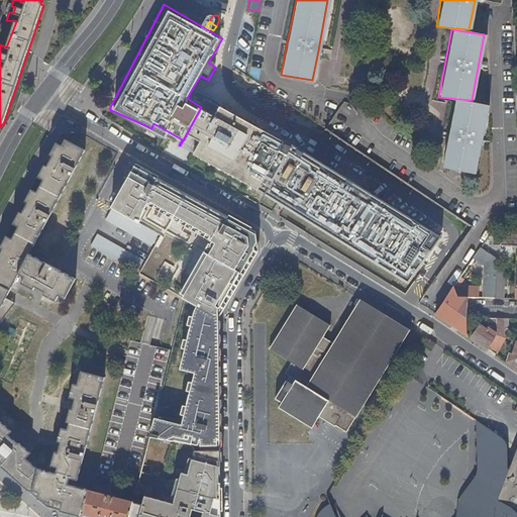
[(206,98),(208,94),(194,86),(187,98),(201,107),(206,98)]
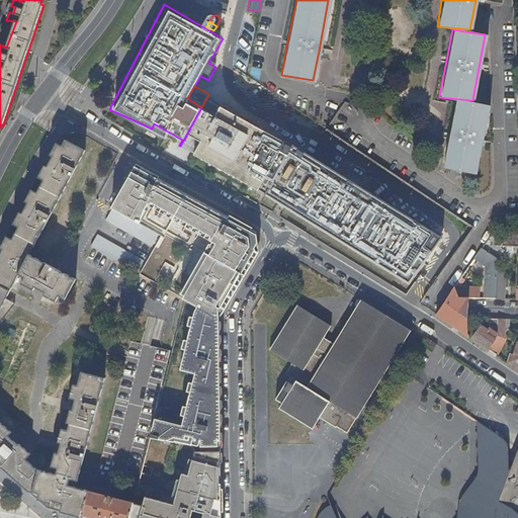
[(224,102),(208,94),(206,98),(222,106),(224,102)]
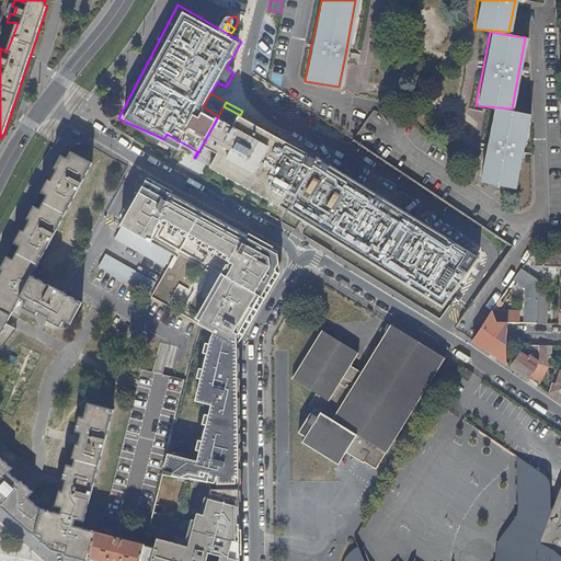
[(285,197),(307,208),(327,180),(302,165),(309,153),(240,115),(224,106),(218,116),(195,158),(281,206),(285,197)]
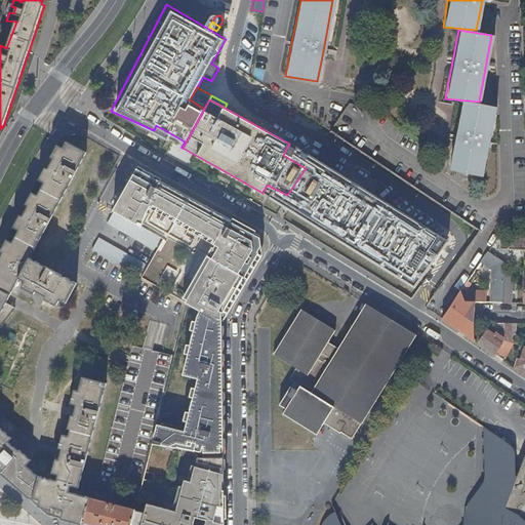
[(478,105),(459,101),(453,136),(446,171),(481,177),(487,145),(494,108),(478,105)]
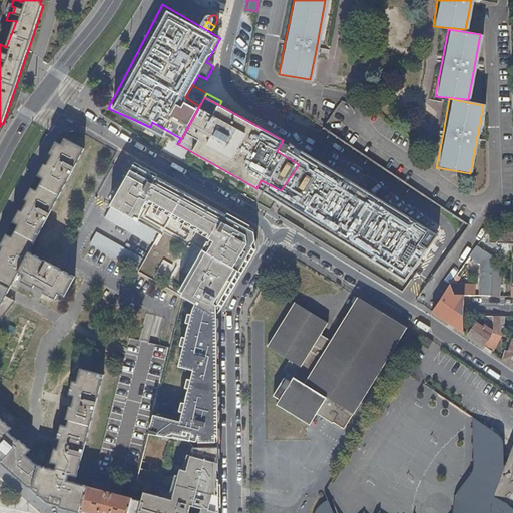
[(163,134),(177,143),(180,138),(166,130),(163,134)]
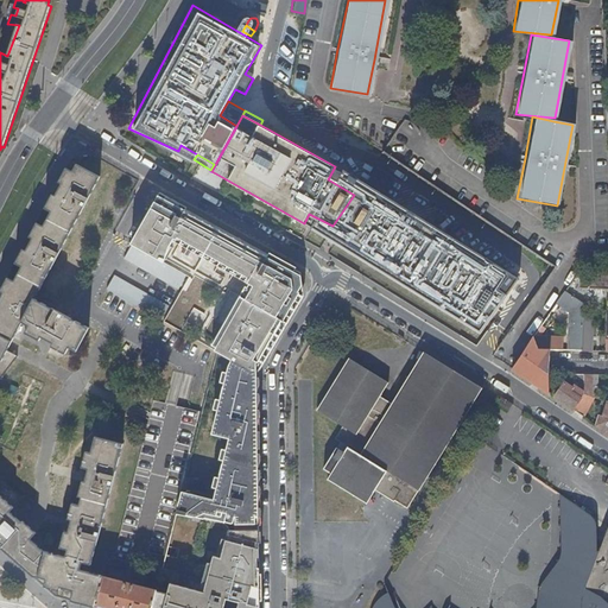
[(0,540),(4,545),(2,548),(39,581),(56,596),(75,601),(95,606),(103,576),(81,570),(78,562),(88,564),(122,444),(95,437),(90,454),(87,453),(82,468),(87,469),(82,482),(78,498),(75,505),(71,504),(67,519),(63,532),(58,548),(63,549),(61,556),(40,550),(40,551),(29,540),(36,532),(24,521),(31,512),(32,506),(0,476),(0,379),(18,356),(8,347),(11,343),(16,334),(23,322),(30,325),(26,333),(40,340),(42,336),(48,339),(49,336),(56,340),(69,347),(76,350),(88,328),(35,298),(51,271),(81,216),(102,176),(80,164),(75,171),(71,170),(62,190),(69,194),(65,201),(57,197),(50,210),(54,211),(45,228),(42,226),(32,245),(39,248),(36,255),(29,252),(24,261),(21,266),(24,267),(16,283),(12,282),(0,302),(0,540)]
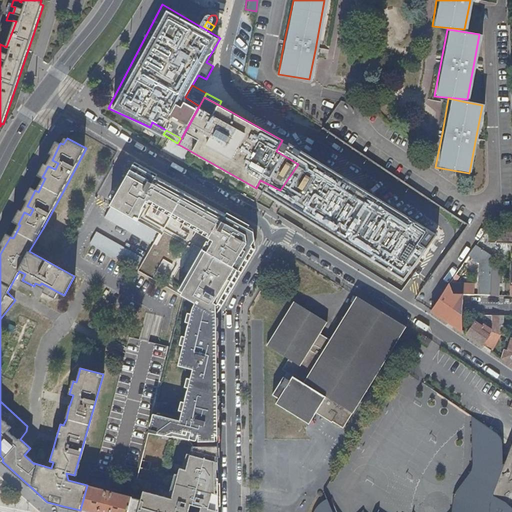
[(298,164),(280,190),(275,198),(417,287),(449,242),(306,154),(298,164)]
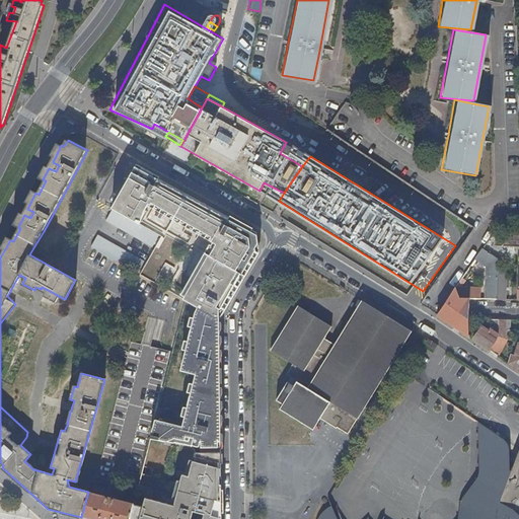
[(138,167),(134,167),(110,209),(113,209),(139,224),(147,206),(170,219),(186,194),(138,167)]
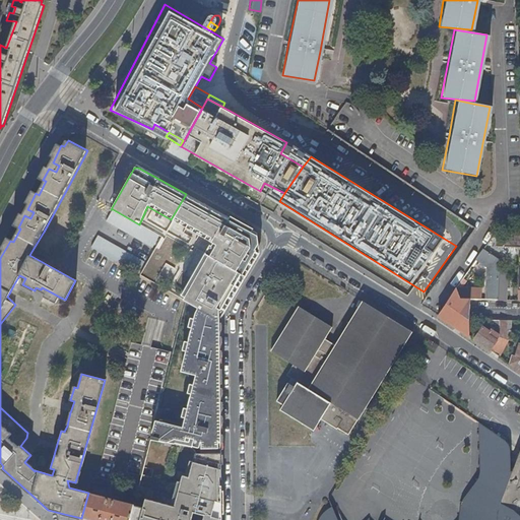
[(187,298),(186,301),(196,307),(216,318),(221,318),(259,253),(257,234),(186,194),(171,219),(213,244),(187,290),(184,296),(187,298)]
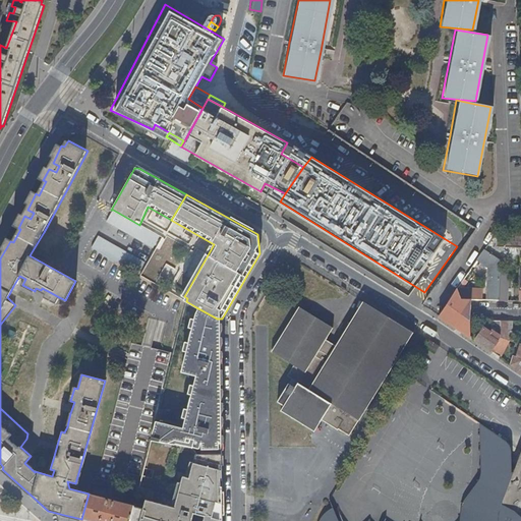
[(139,225),(113,210),(106,222),(153,248),(160,236),(139,225)]
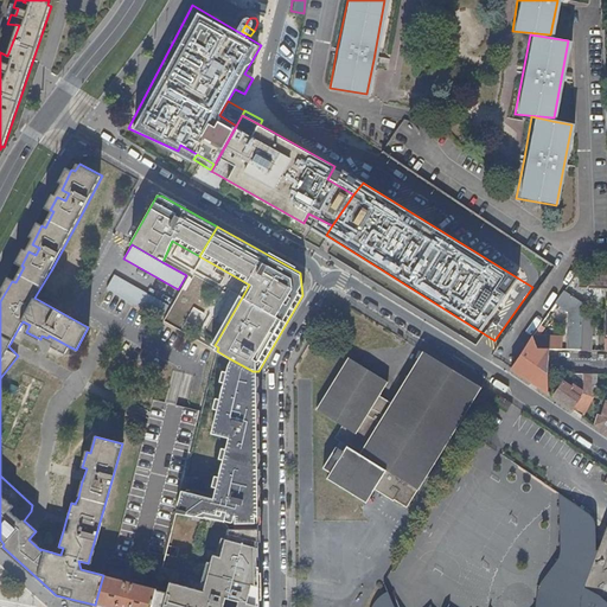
[(189,276),(168,312),(218,339),(249,285),(199,256),(189,276)]
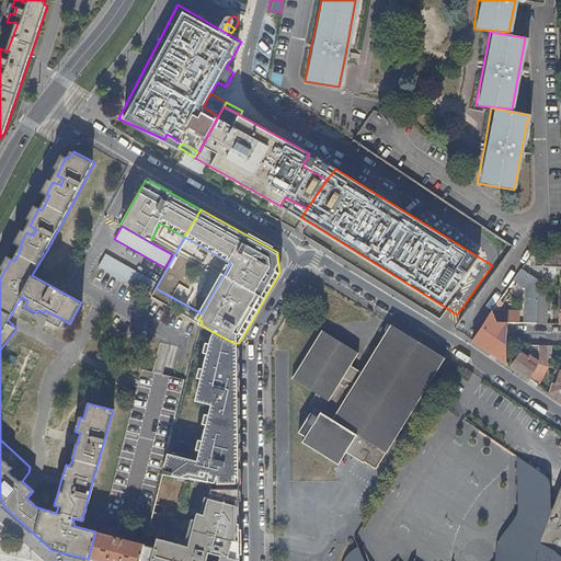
[(534,267),(560,268),(560,247),(548,247),(548,255),(534,255),(534,267)]
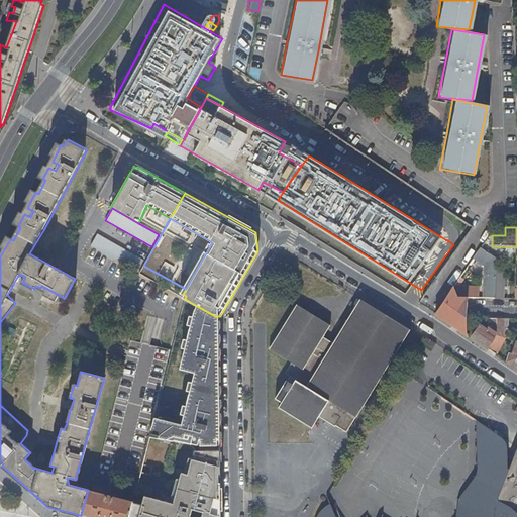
[(144,259),(98,233),(91,244),(137,271),(144,259)]
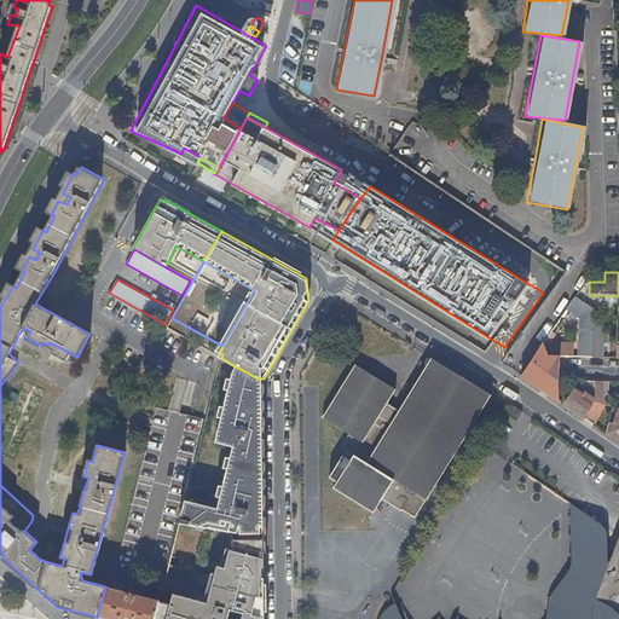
[(221,358),(110,295),(102,310),(217,374),(221,358)]
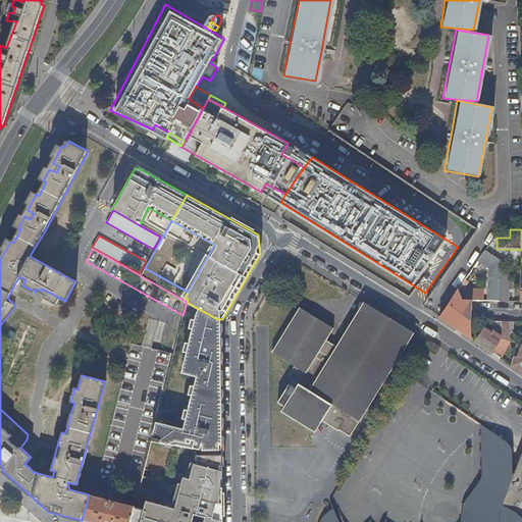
[(500,301),(501,273),(502,260),(487,249),(480,259),(490,267),(487,293),(489,293),(488,301),(500,301)]
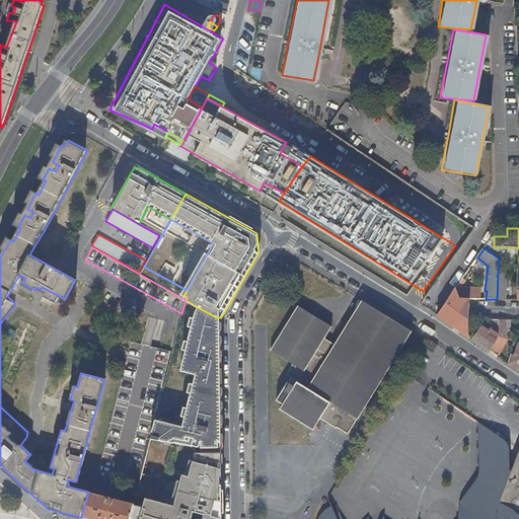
[(497,299),(505,299),(506,272),(498,272),(497,299)]
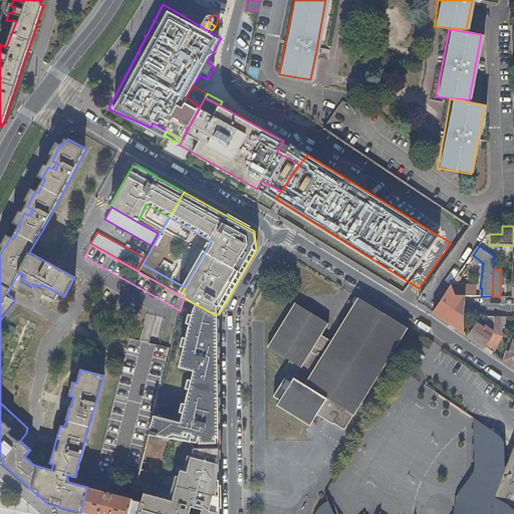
[(147,311),(100,285),(94,296),(141,322),(147,311)]
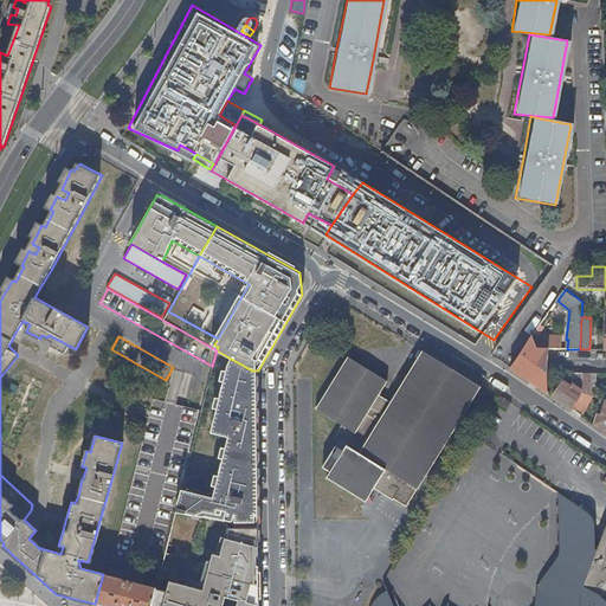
[(532,336),(529,339),(534,349),(547,352),(560,349),(561,337),(532,336)]
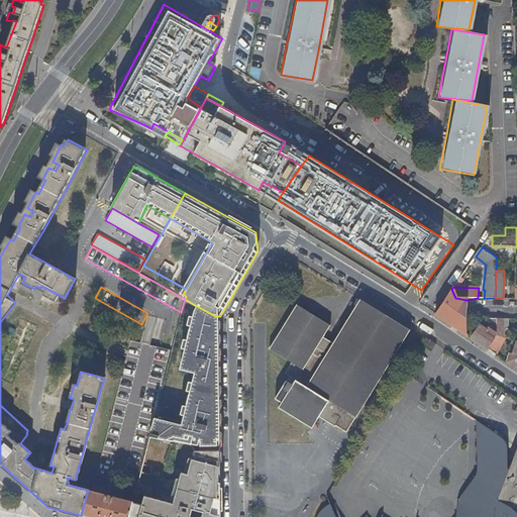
[(59,295),(47,289),(43,295),(56,301),(59,295)]
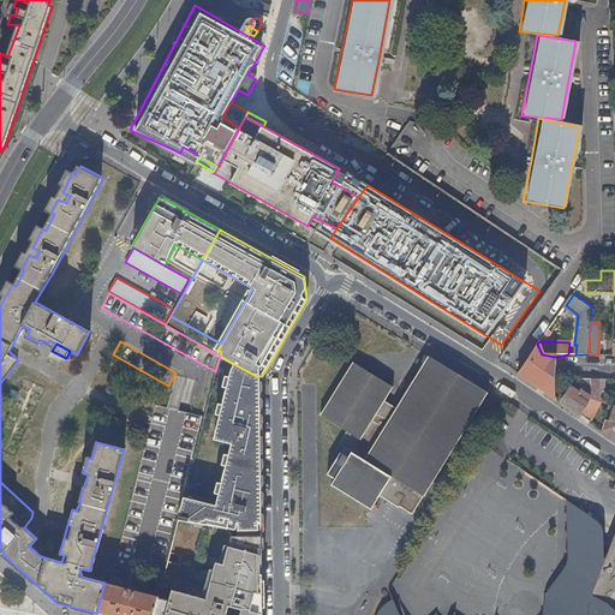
[(555,357),(542,354),(537,344),(527,359),(554,377),(555,357)]
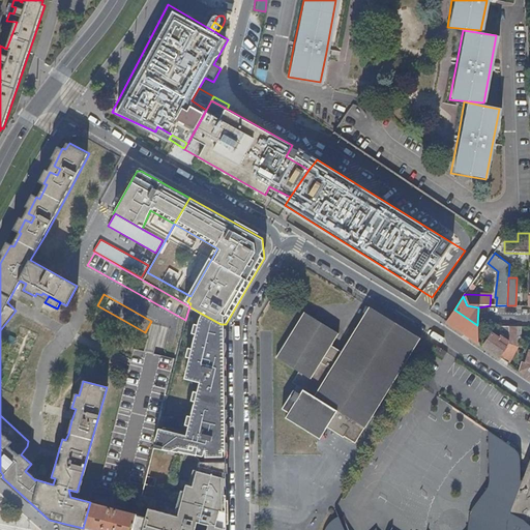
[(356,443),(420,339),(370,306),(342,351),(332,345),(340,333),(304,312),(276,357),(299,370),(292,382),(302,389),(299,393),(293,389),(282,409),(289,412),(286,418),(320,438),(331,420),(342,428),(344,424),(350,428),(344,436),(356,443)]
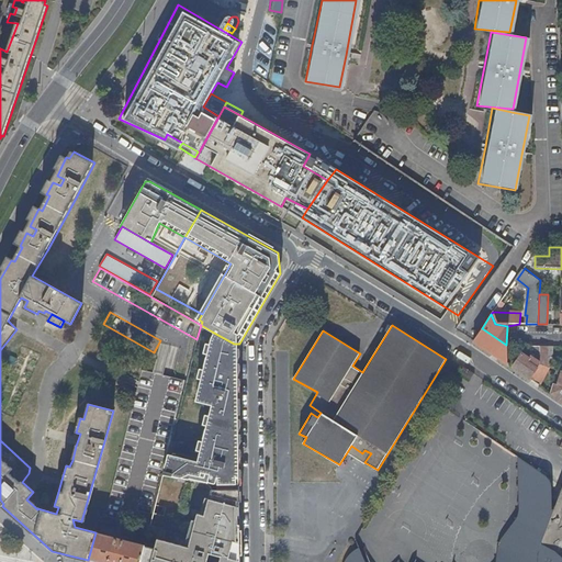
[(508,363),(506,345),(482,328),(473,340),(508,363)]
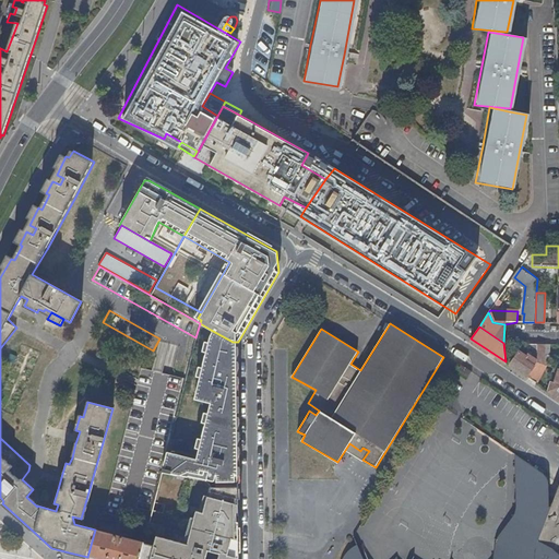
[(212,487),(238,486),(238,429),(229,427),(237,414),(236,345),(238,342),(233,342),(211,330),(194,397),(212,402),(198,460),(167,453),(163,471),(209,482),(212,487)]
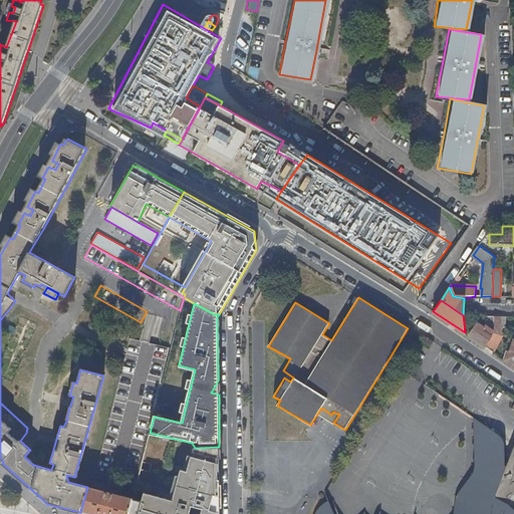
[(494,316),(485,316),(485,327),(478,323),(470,335),(486,346),(494,333),(494,332),(494,316)]
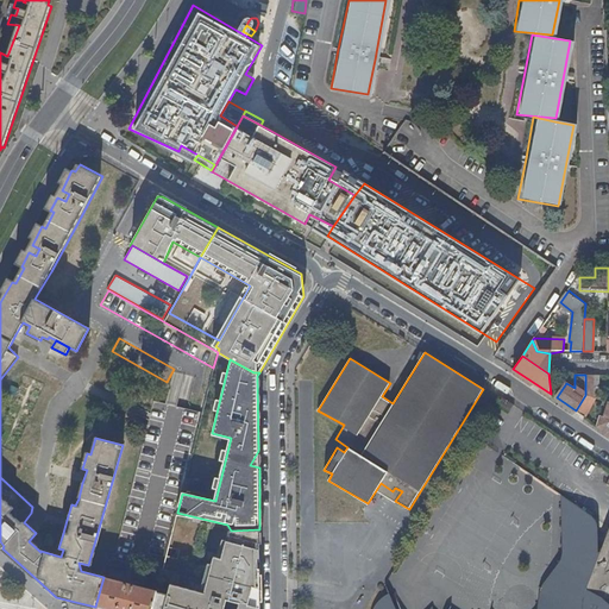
[(598,376),(585,375),(585,394),(597,395),(597,389),(598,376)]
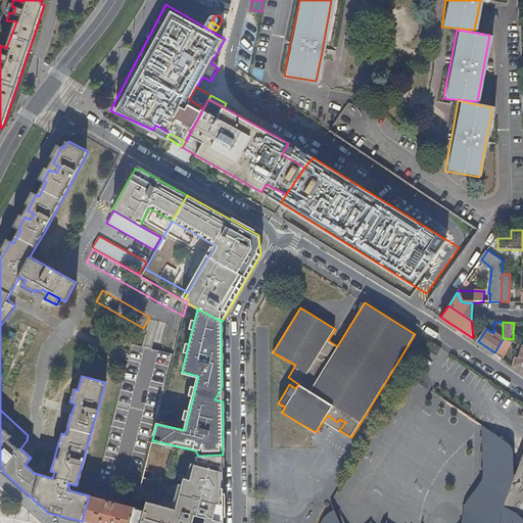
[(513,339),(503,338),(503,339),(513,342),(516,343),(518,335),(513,334),(513,339)]
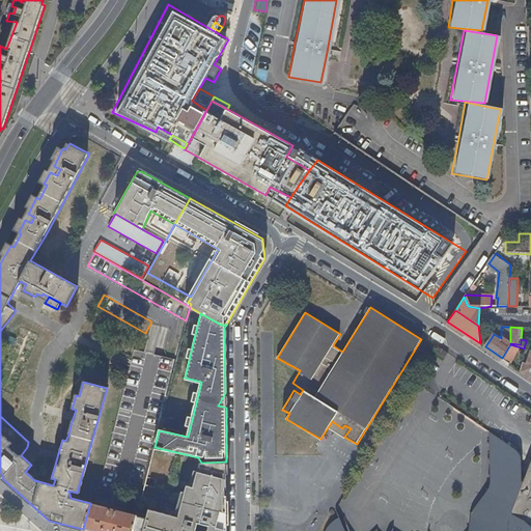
[(510,344),(502,358),(510,363),(521,347),(510,344)]
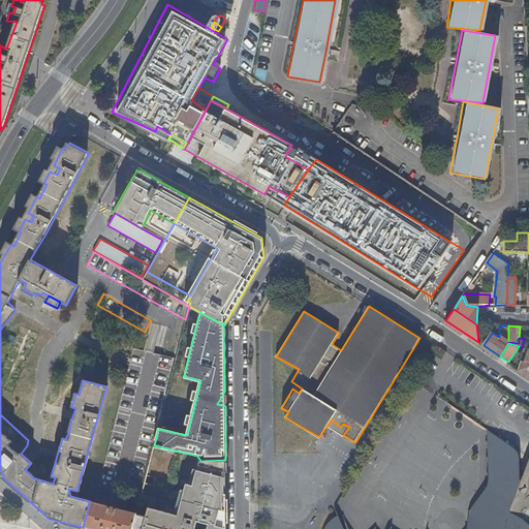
[(444,353),(441,351),(434,347),(430,352),(440,359),(444,353)]
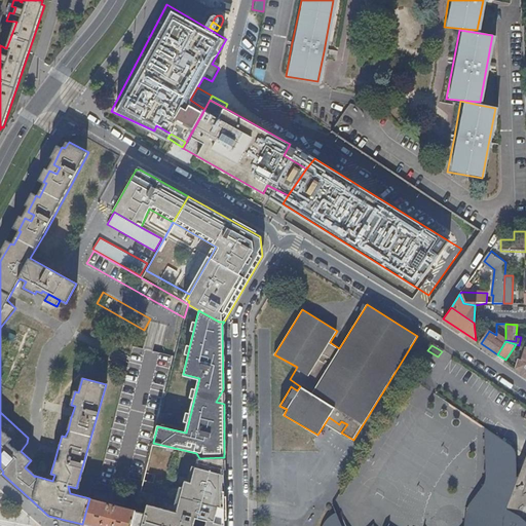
[(522,361),(517,368),(525,373),(525,347),(522,361)]
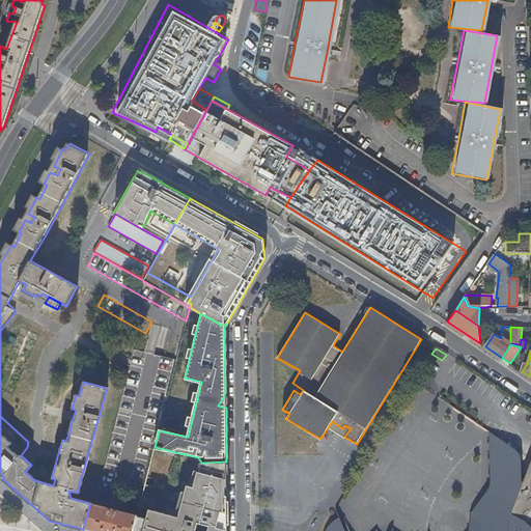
[(530,467),(530,470),(524,470),(524,462),(520,452),(514,446),(497,435),(497,478),(498,482),(499,484),(504,488),(507,490),(509,490),(513,498),(510,500),(509,498),(504,501),(498,499),(494,499),(488,500),(485,502),(481,504),(478,508),(476,511),(475,518),(475,524),(478,530),(477,530),(394,530),(393,530),(379,530),(379,526),(374,530),(352,530),(346,519),(338,521),(333,526),(330,530),(329,530),(525,530),(530,523),(530,522),(530,467)]
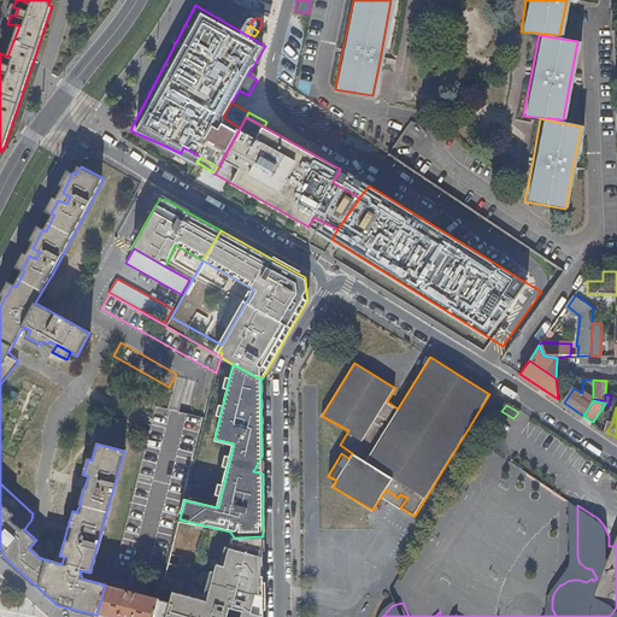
[(180,519),(156,616),(264,616),(263,536),(234,538),(230,532),(180,519)]
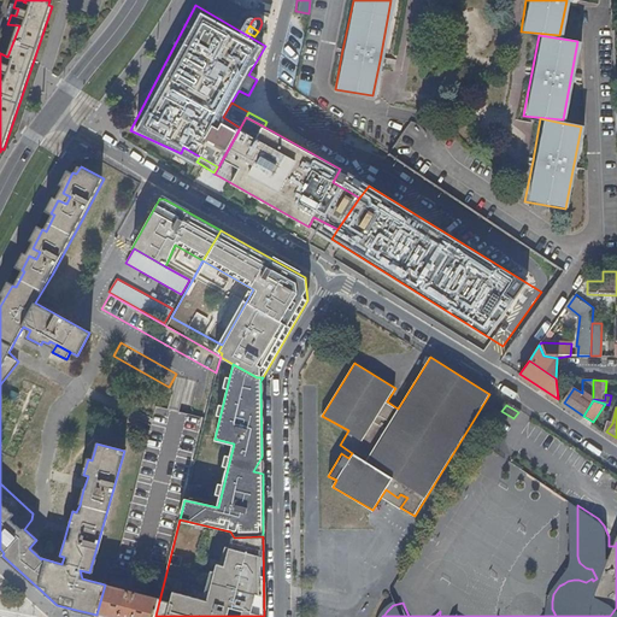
[(105,585),(97,615),(104,616),(154,616),(160,599),(134,593),(133,598),(128,597),(128,592),(105,585)]
